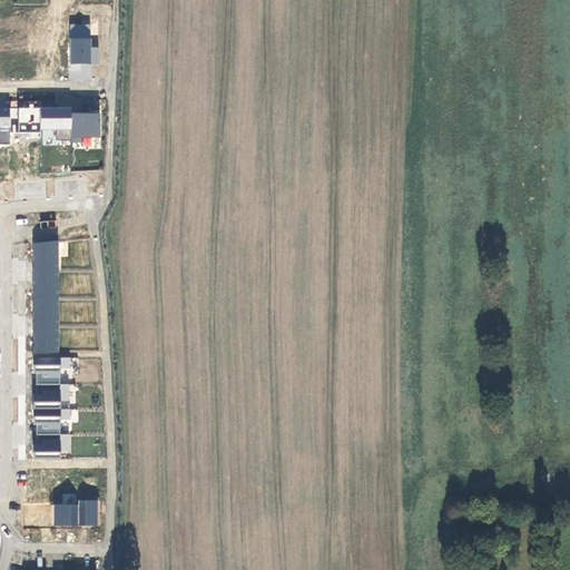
[(91,38),(70,38),(69,65),(99,65),(99,48),(91,47),(91,38)]
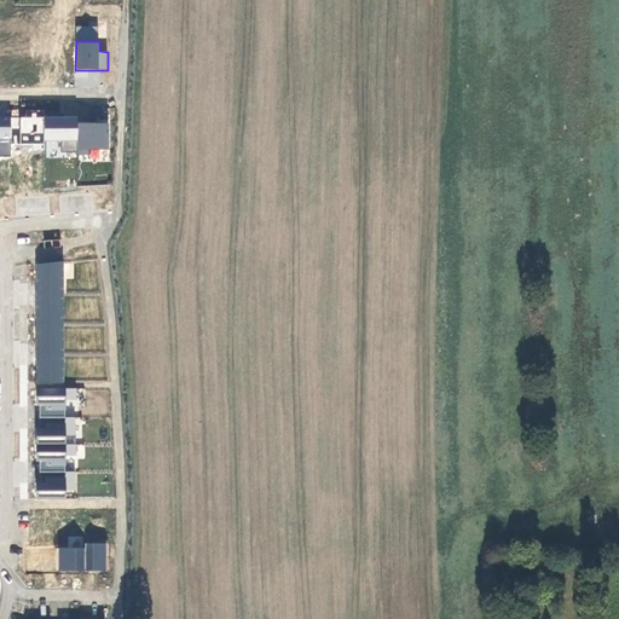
[(0,138),(11,138),(10,116),(0,116),(0,138)]
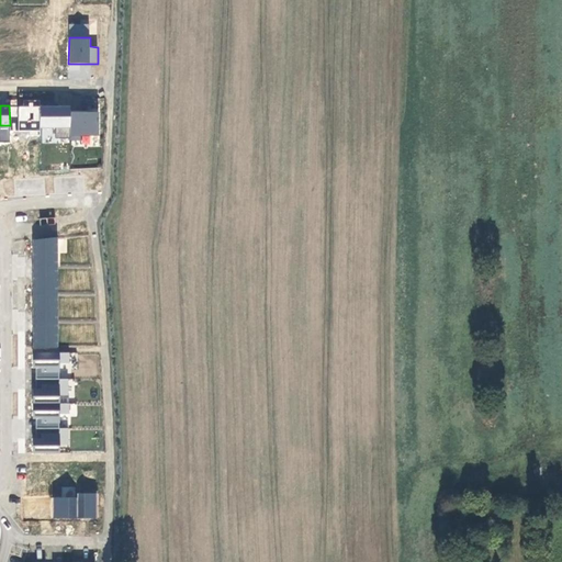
[(41,107),(9,105),(10,125),(9,132),(38,131),(40,127),(41,107)]
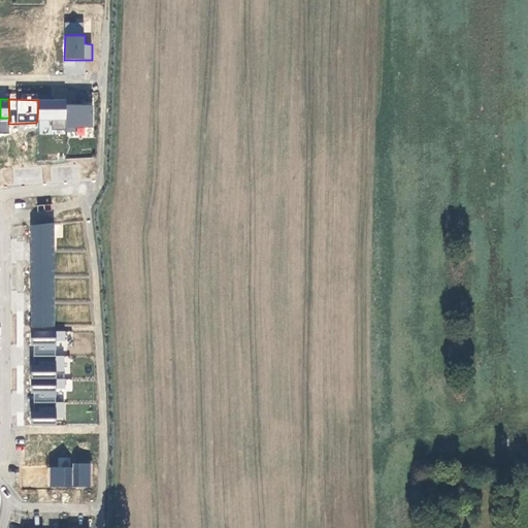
[(65,100),(38,100),(37,120),(66,120),(65,104),(65,100)]
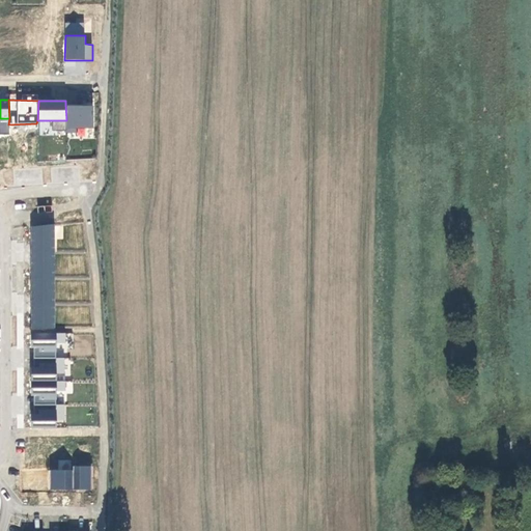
[(93,105),(65,105),(66,120),(66,133),(77,132),(78,129),(93,129),(93,105)]
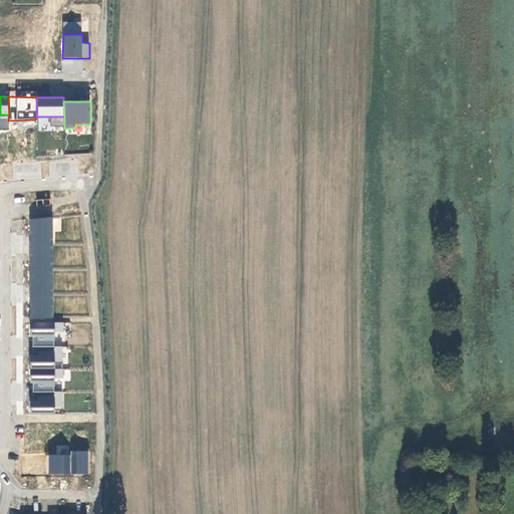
[(54,322),(30,322),(30,336),(33,336),(32,347),(53,346),(54,322)]
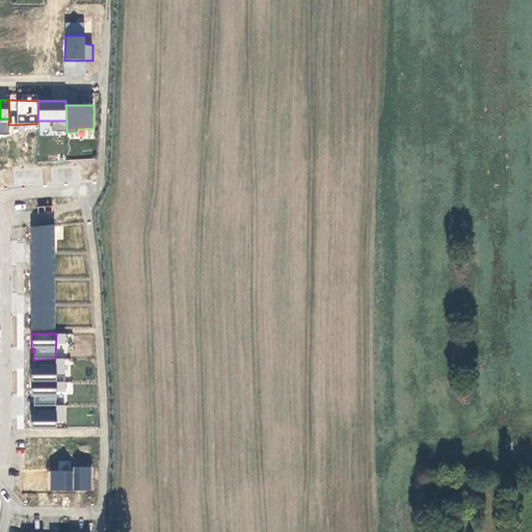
[(55,358),(33,360),(31,381),(57,381),(55,358)]
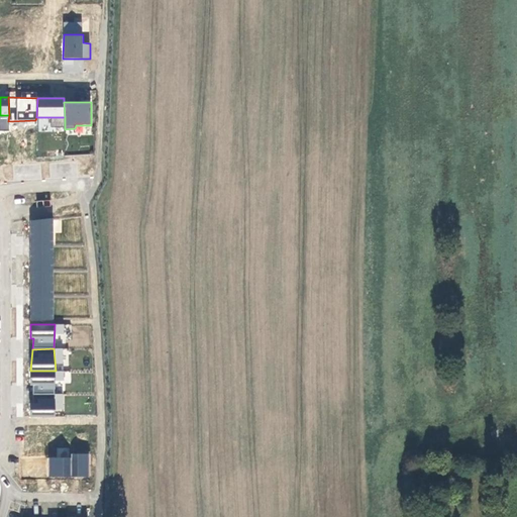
[(56,371),(30,371),(29,385),(33,385),(33,394),(56,394),(56,371)]
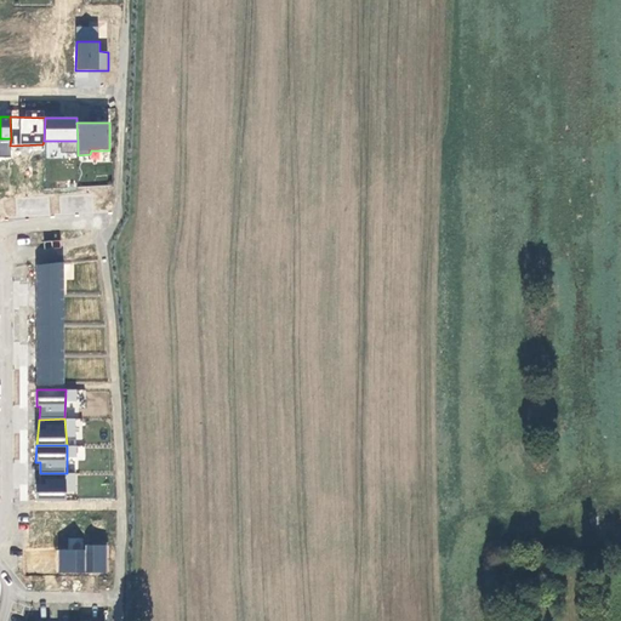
[(67,473),(40,473),(39,495),(67,494),(67,473)]
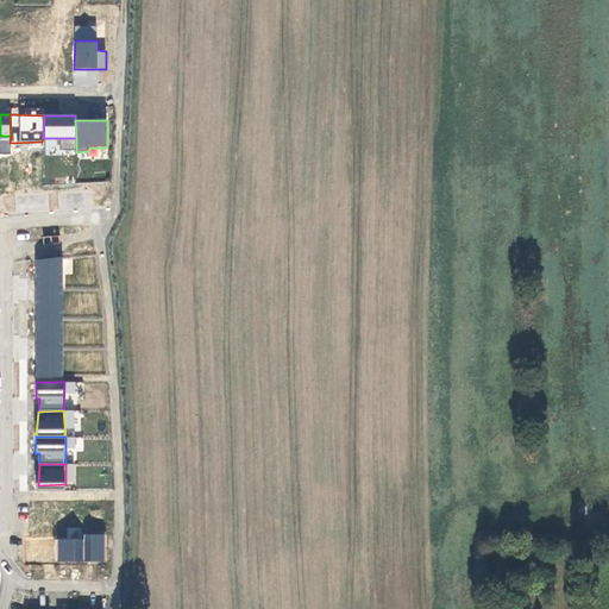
[(57,560),(105,563),(105,534),(80,533),(81,528),(67,528),(67,539),(57,539),(57,560)]
